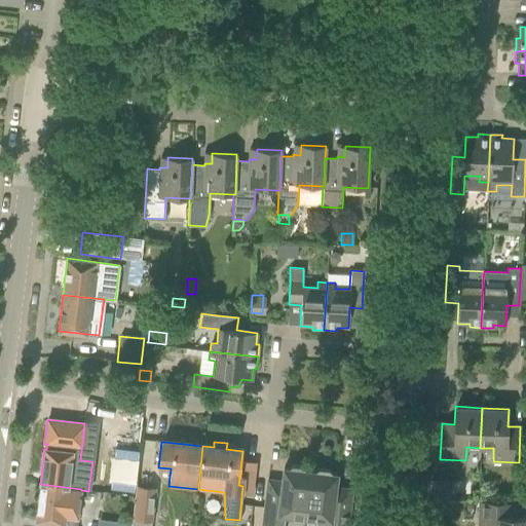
[(267,480),(265,500),(261,525),(282,525),(284,515),(304,518),(310,471),(284,467),(282,485),(275,484),(275,481),(267,480)]
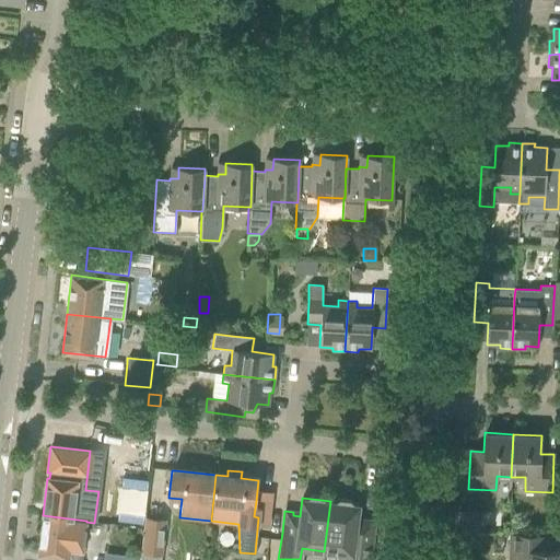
[(330,501),(324,551),(346,553),(345,559),(370,559),(374,522),(365,520),(365,524),(357,523),(359,504),(349,503),(330,501)]
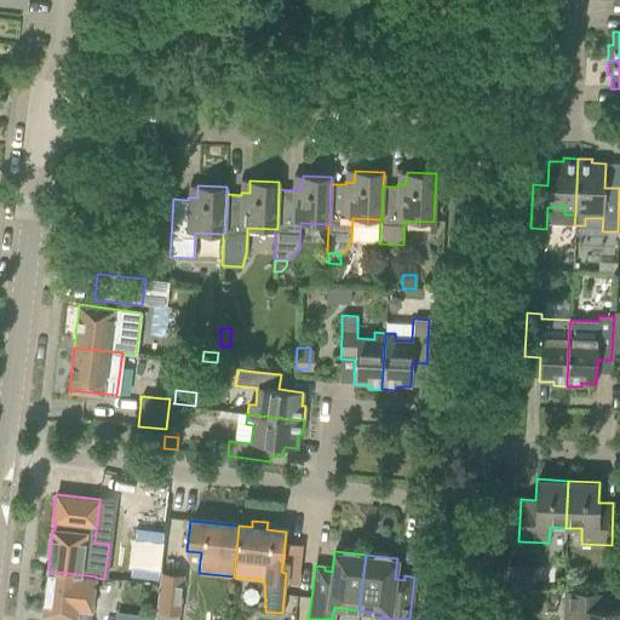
[(47,570),(41,613),(91,619),(96,578),(96,577),(47,570)]
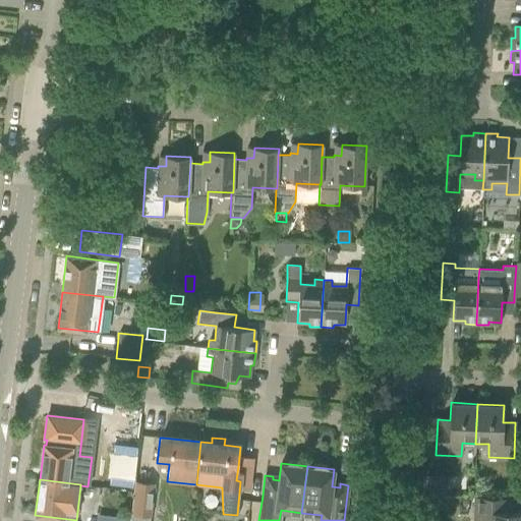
[(154,483),(134,481),(132,491),(130,513),(151,515),(154,483)]
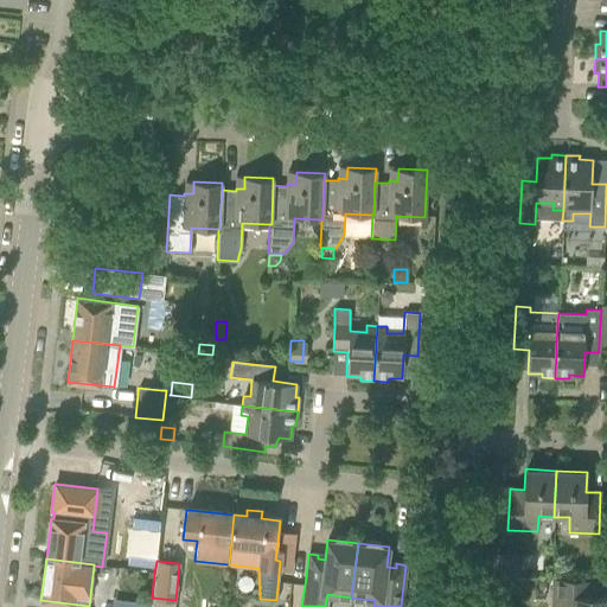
[(594,581),(570,580),(553,579),(550,606),(606,606),(606,596),(593,596),(594,581)]
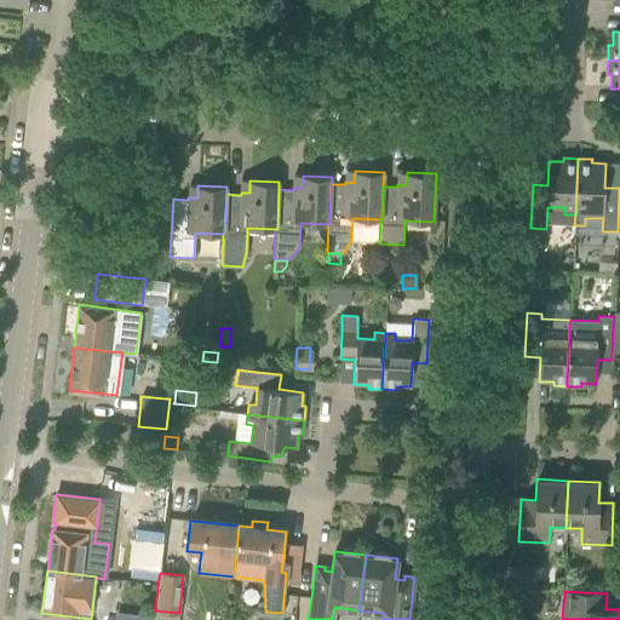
[(499,596),(499,607),(514,607),(514,596),(499,596)]
